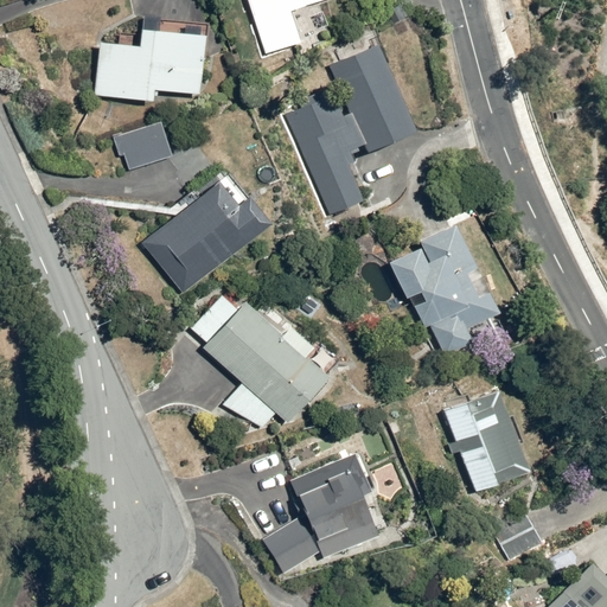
[(247,0),(264,53),(299,42),(288,10),(314,0),(247,0)]
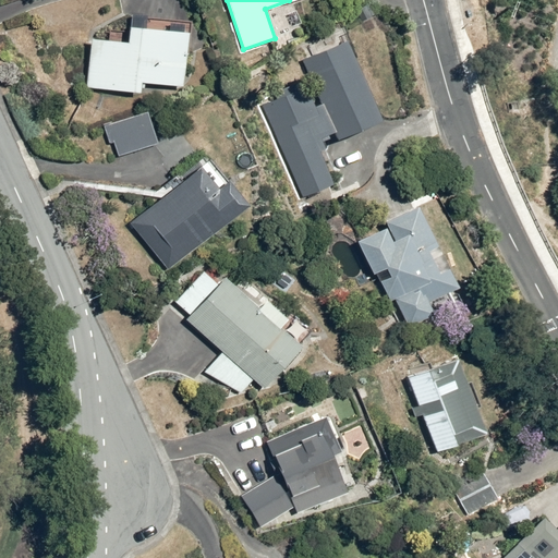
[(184,87),(190,33),(131,27),(129,43),(95,39),(88,87),(142,93),(143,83),(184,87)]
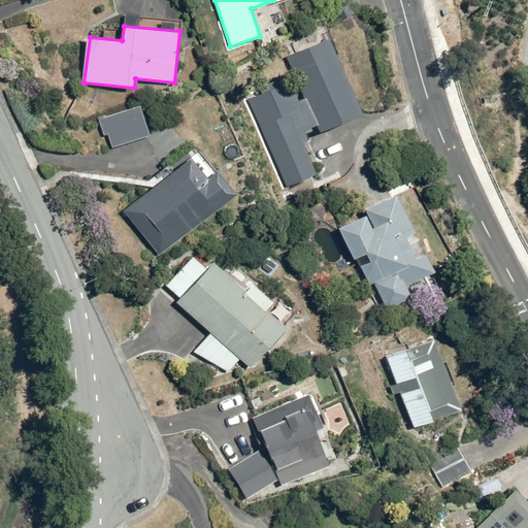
[(287,187),(315,173),(299,138),(358,112),(328,37),(287,56),(295,79),(249,97),(287,187)]
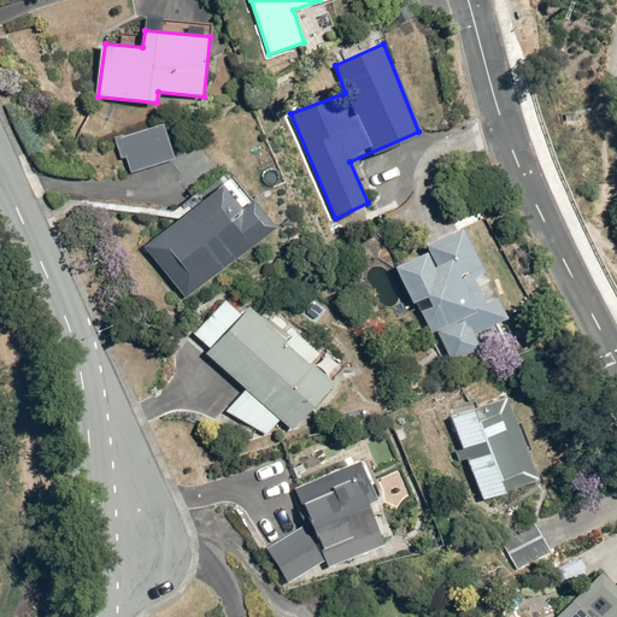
[(178,189),(215,162),(198,137),(180,151),(158,115),(115,139),(129,165),(124,201),(177,205),(178,189)]
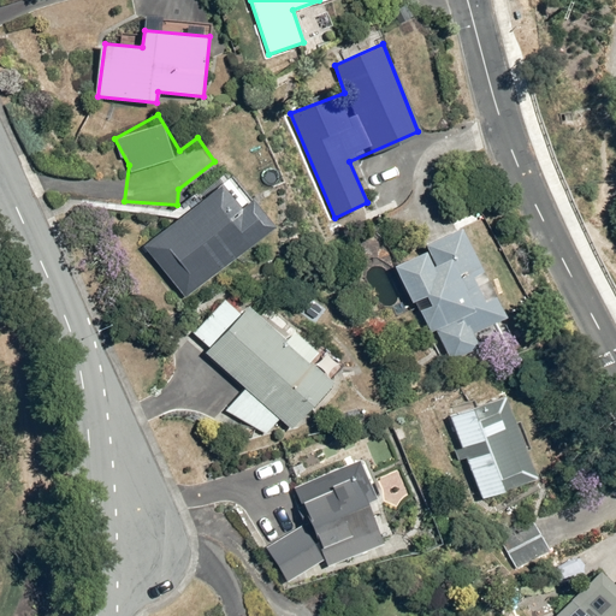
[(218,182),(142,244),(184,297),(271,224),(248,199),(238,206),(218,182)]
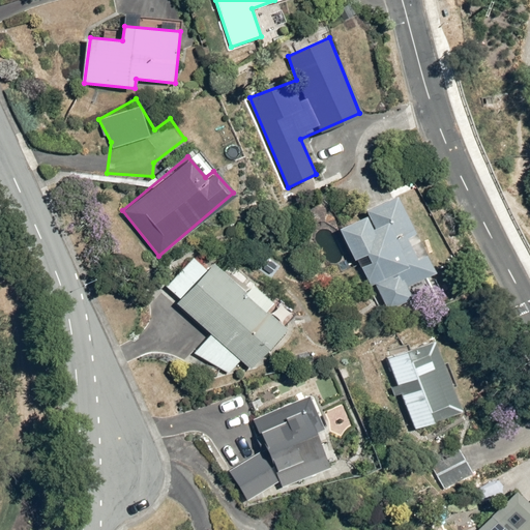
[(434,271),(392,194),(362,209),(364,212),(335,227),(352,260),(355,258),(370,286),(375,283),(387,310),(412,296),(406,287),(434,271)]
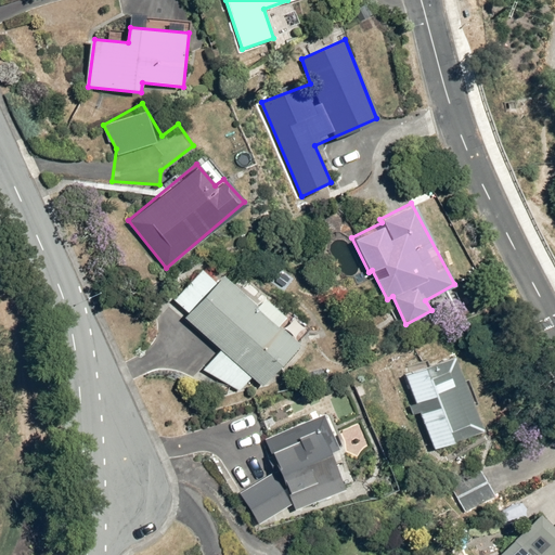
[(298,343),(221,274),(184,319),(220,349),(204,370),(239,390),(250,376),(261,386),(298,343)]
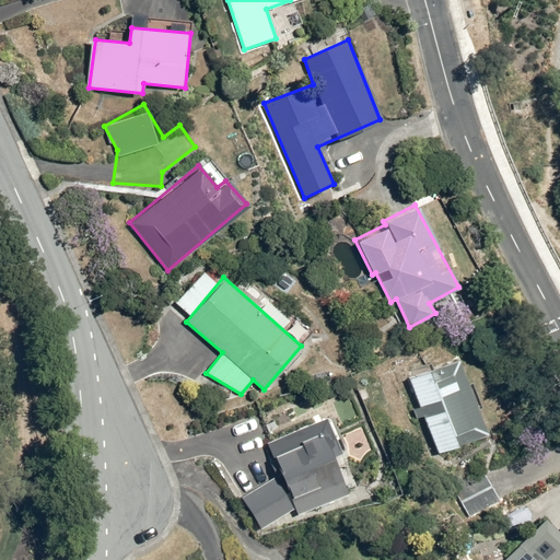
[(456,358),(408,377),(438,453),(485,433),(456,358)]
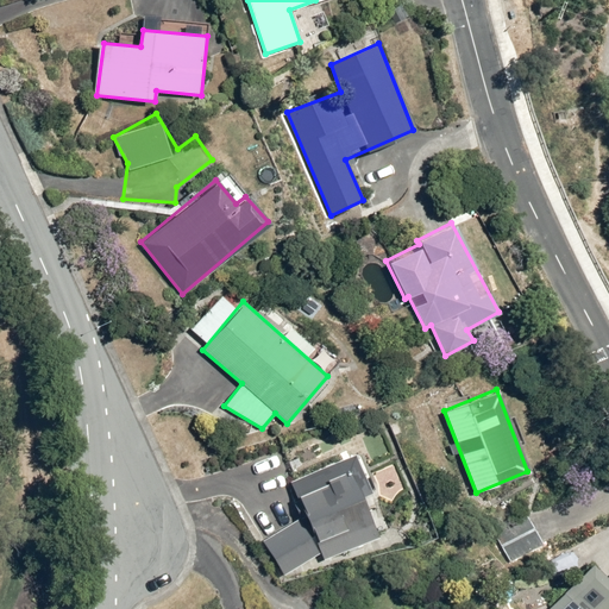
[(324,559),(376,537),(357,497),(370,491),(352,453),(288,479),(301,514),(262,539),(284,576),(320,552),(324,559)]
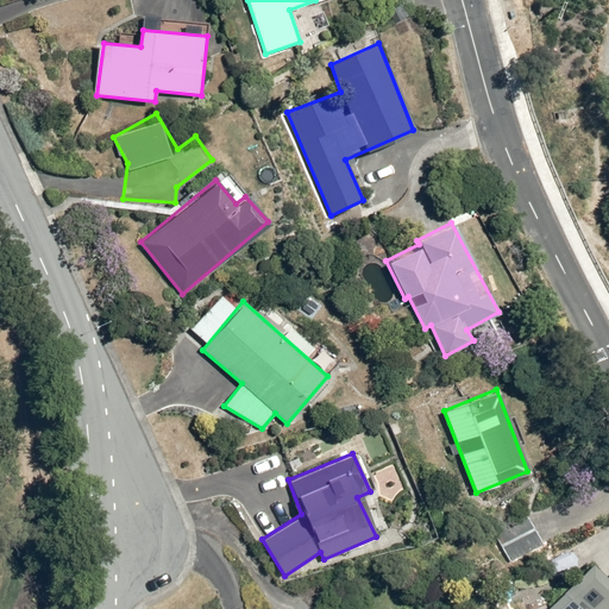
[(608,608),(608,578),(590,562),(546,608),(608,608)]
